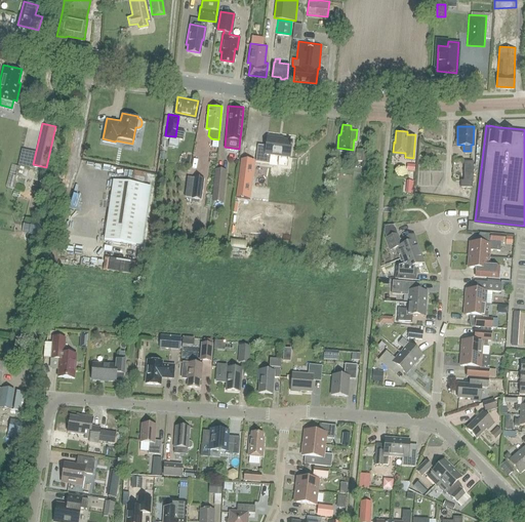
[(289,155),(291,138),(277,136),(277,135),(267,133),(266,144),(257,143),(255,159),(270,161),(271,152),(289,155)]
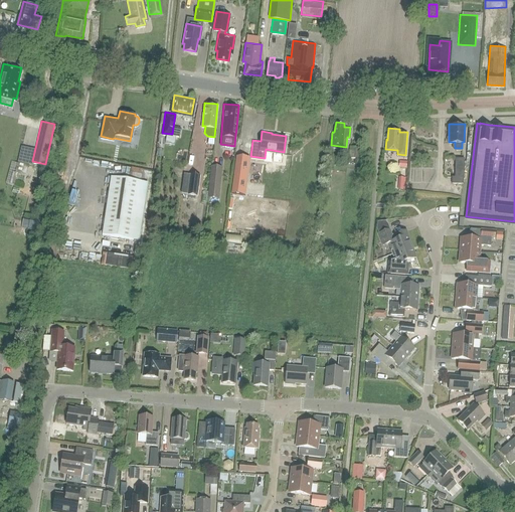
[(166,134),(165,142),(174,143),(175,135),(166,134)]
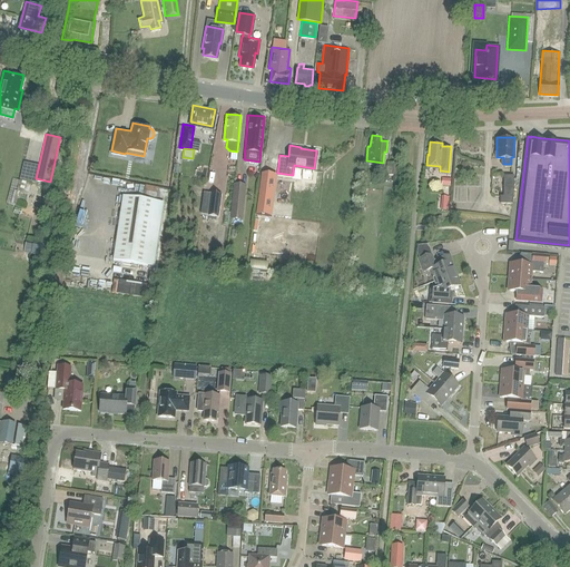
[(399,162),(386,160),(385,173),(397,174),(399,162)]
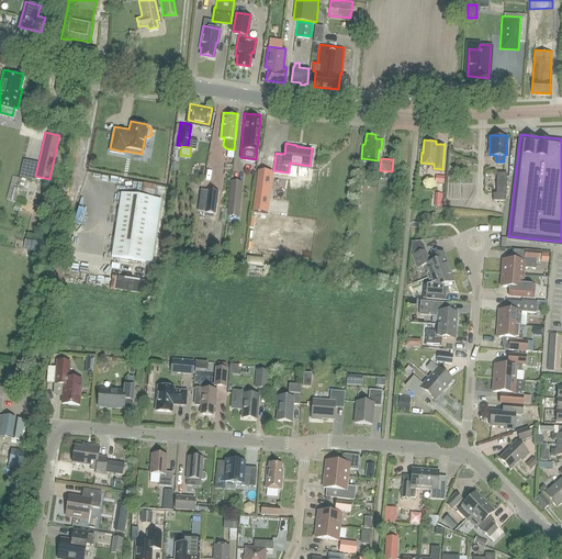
[(266,211),(271,169),(258,168),(253,209),(266,211)]
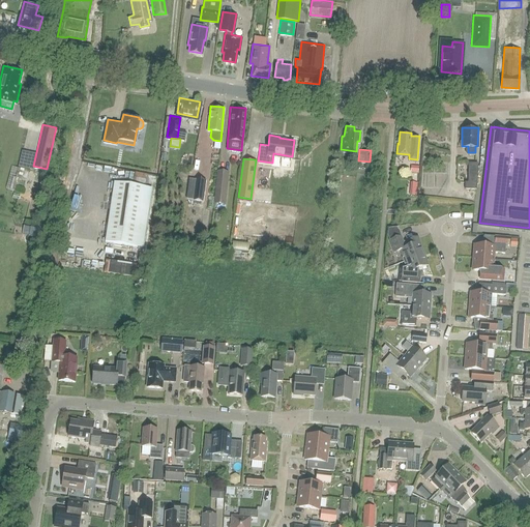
[(477,174),(477,159),(468,159),(467,179),(464,179),(464,185),(476,187),(477,174)]
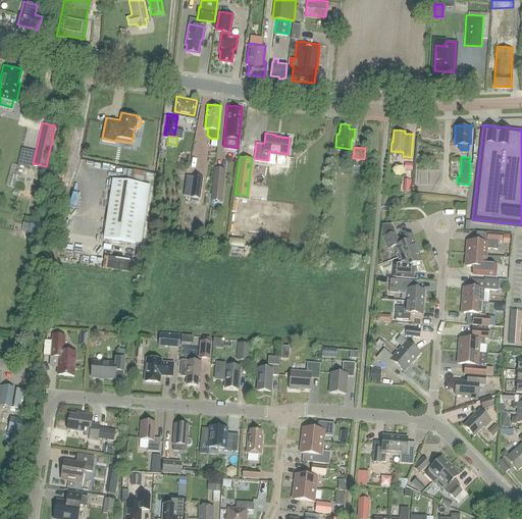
[(13,173),(25,175),(29,164),(12,160),(7,182),(10,183),(13,173)]
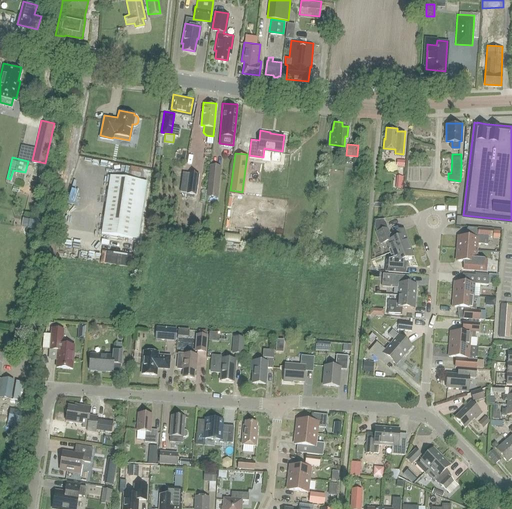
[(131,163),(128,171),(140,174),(142,166),(131,163)]
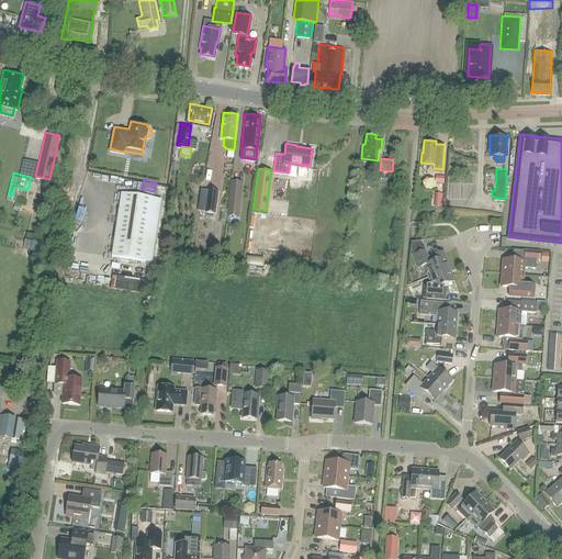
[(242,180),(231,179),(227,213),(238,214),(242,180)]
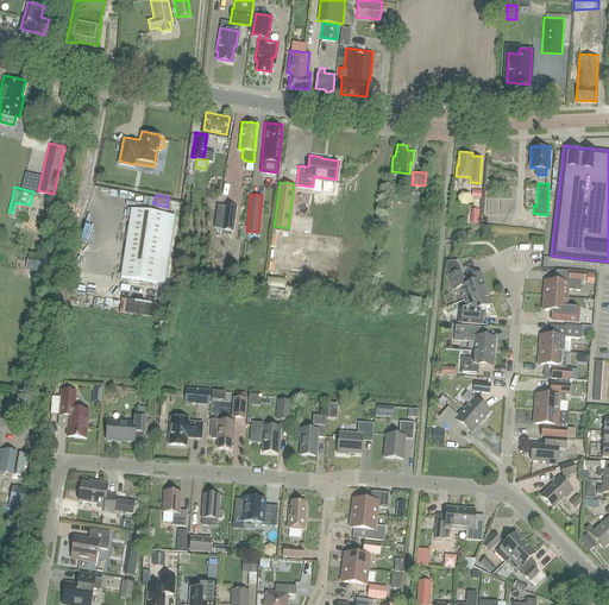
[(237,205),(225,203),(217,203),(214,226),(221,227),(221,228),(233,229),(237,205)]
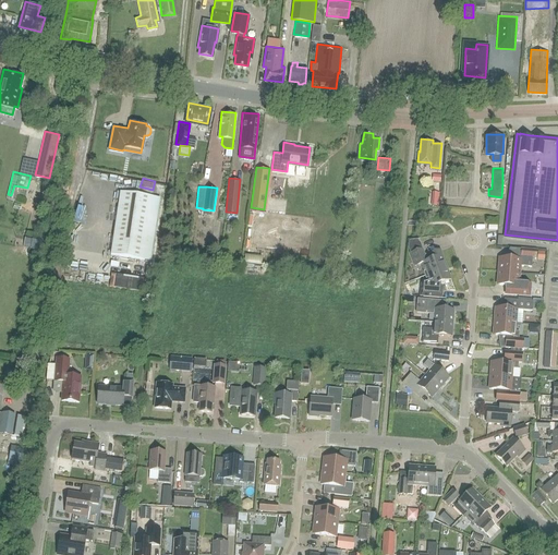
[(160,195),(120,189),(110,252),(150,258),(160,195)]
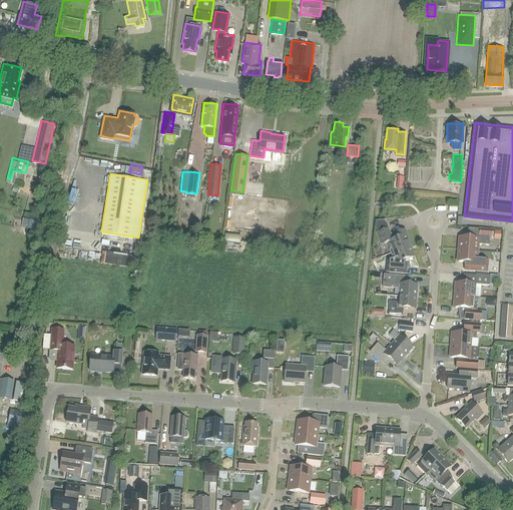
[(23,213),(21,225),(27,226),(44,229),(47,217),(30,214),(23,213)]
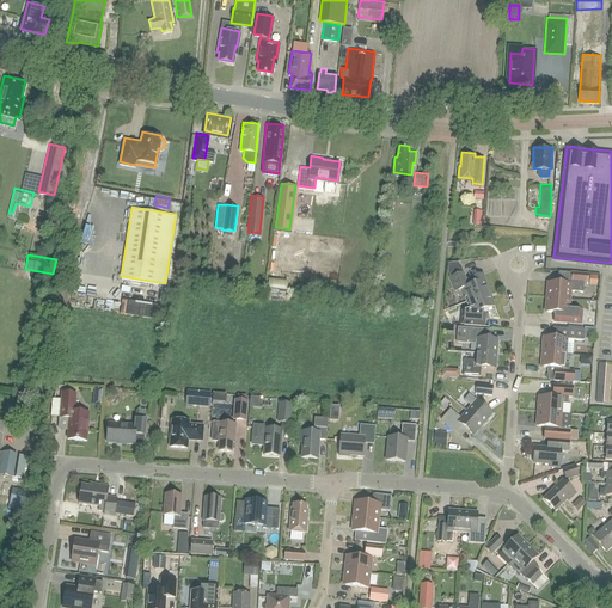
[(454,289),(463,286),(467,299),(489,290),(482,271),(466,277),(460,264),(447,269),(454,289)]
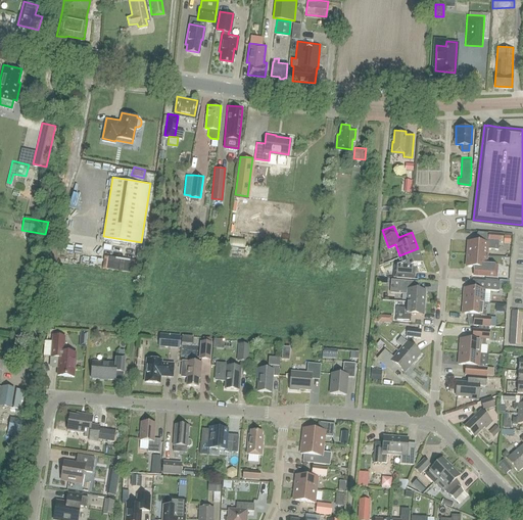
[(484,230),(483,240),(468,239),(467,251),(487,253),(487,246),(497,247),(498,239),(502,240),(503,231),(484,230)]
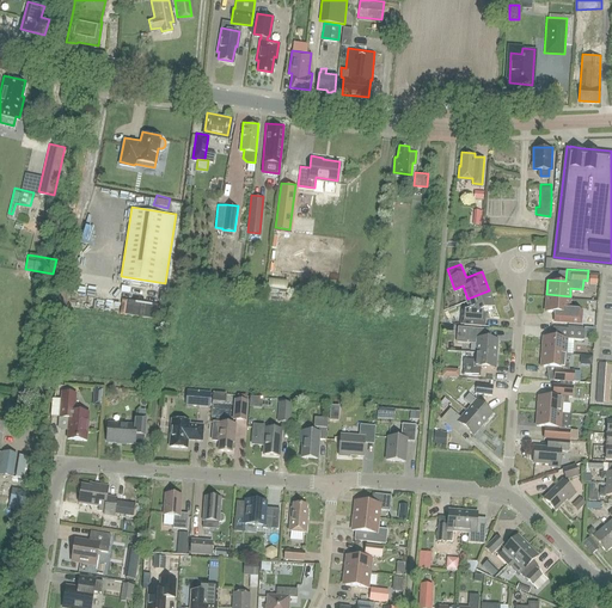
[(482,312),(483,307),(494,304),(489,290),(467,299),(470,306),(465,308),(464,321),(484,324),(485,312),(482,312)]
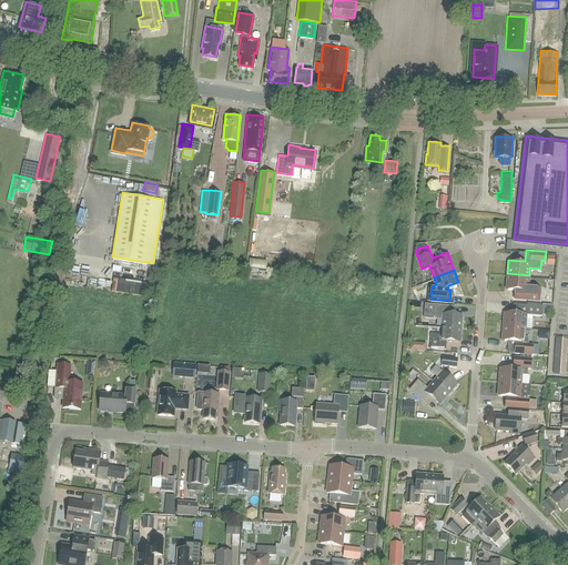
[(528,285),(529,275),(507,273),(506,286),(514,288),(514,296),(538,298),(539,286),(528,285)]
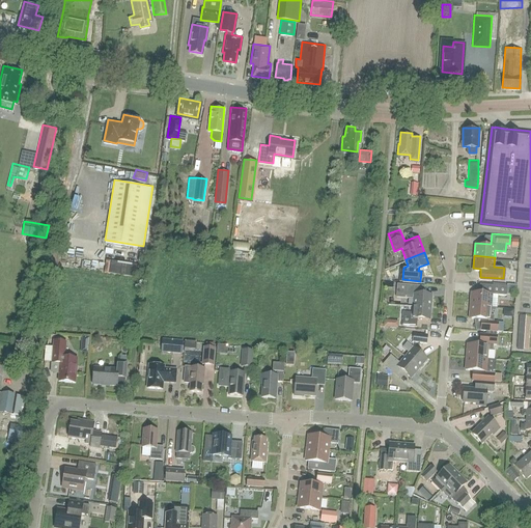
[(140,276),(142,264),(106,257),(104,270),(140,276)]
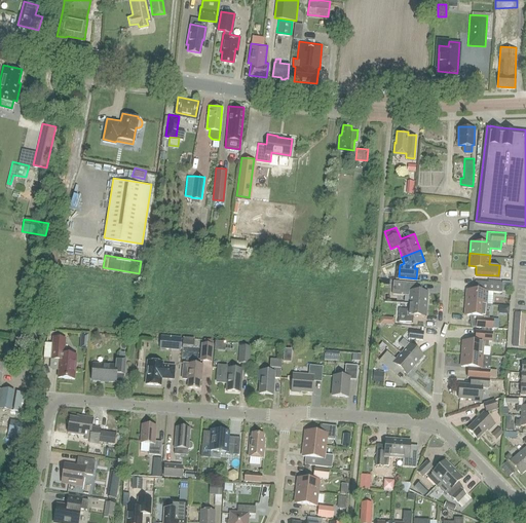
[(408,300),(426,302),(427,290),(413,289),(413,281),(393,278),(392,292),(409,293),(408,300)]
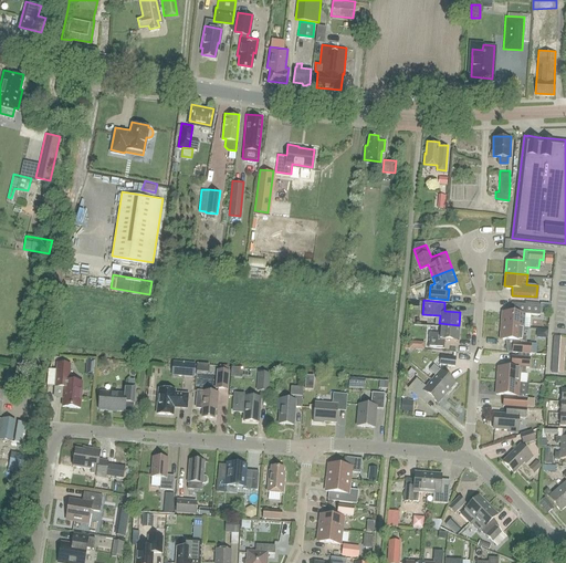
[(501,323),(523,325),(524,311),(540,313),(540,303),(522,301),(522,311),(502,310),(501,323)]
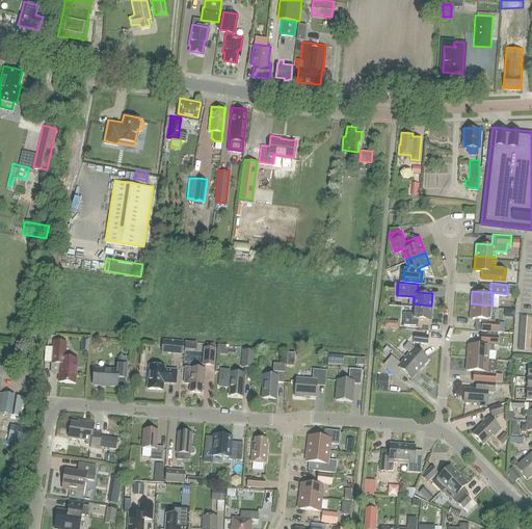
[(430,318),(431,306),(413,303),(413,311),(403,311),(402,324),(417,325),(418,317),(430,318)]
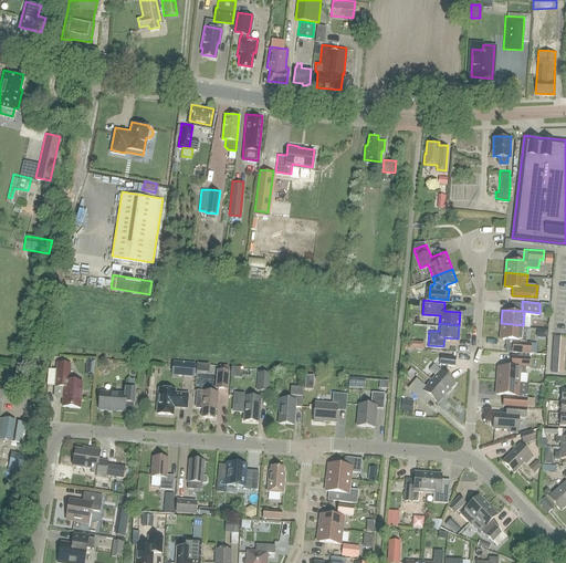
[(522,334),(523,325),(501,323),(500,336),(521,339),(521,341),(513,340),(512,350),(530,351),(531,341),(525,341),(526,334),(522,334)]
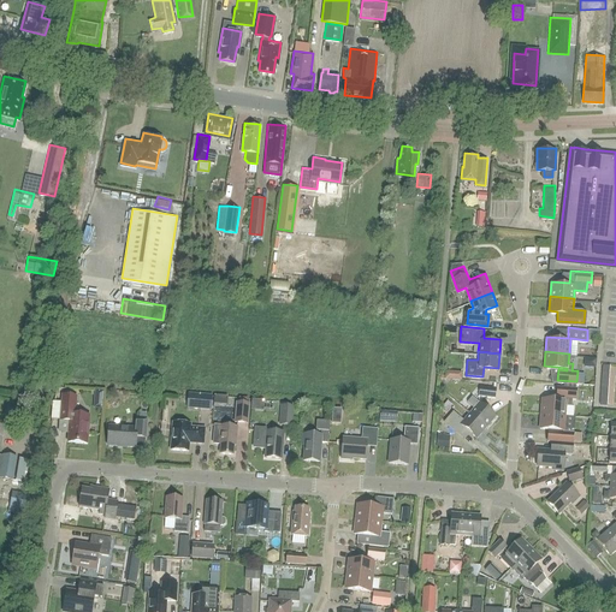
[(462,369),(445,368),(444,376),(461,378),(462,369)]
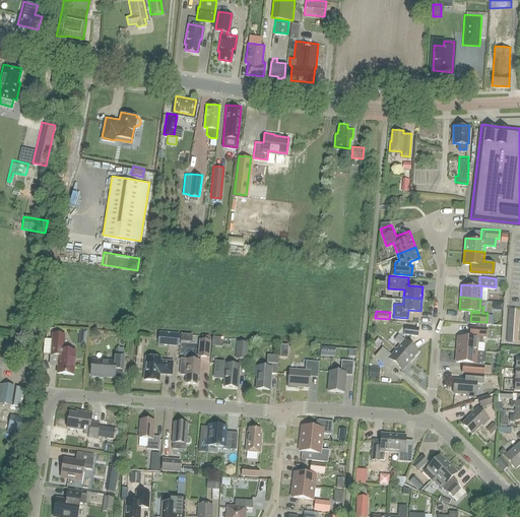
[(405,324),(403,332),(417,334),(418,325),(405,324)]
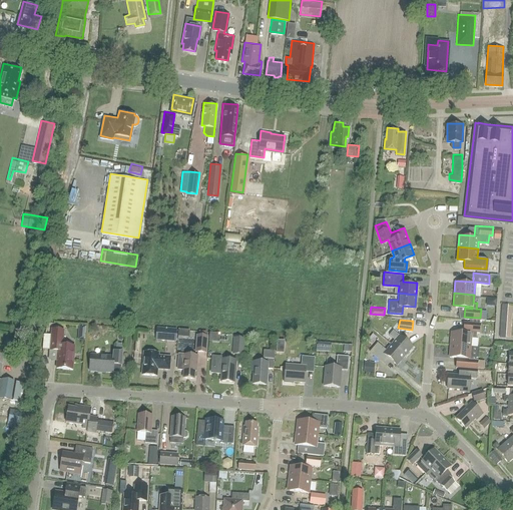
[(451,331),(450,343),(470,344),(471,336),(475,337),(476,331),(479,331),(480,322),(464,321),(463,331),(451,331)]
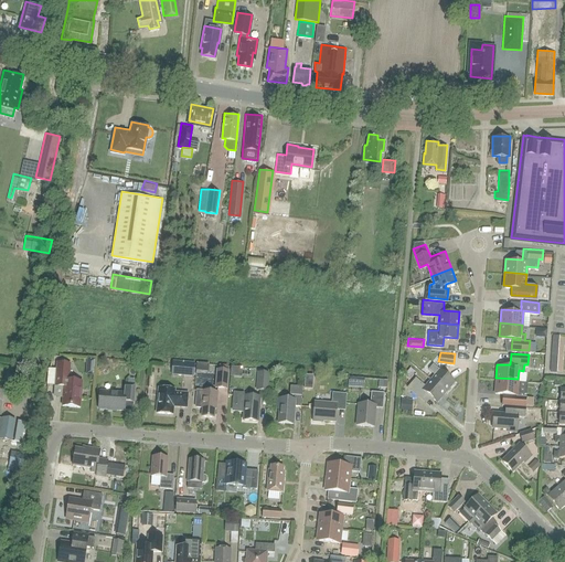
[(95,357),(87,356),(85,372),(94,373),(95,357)]
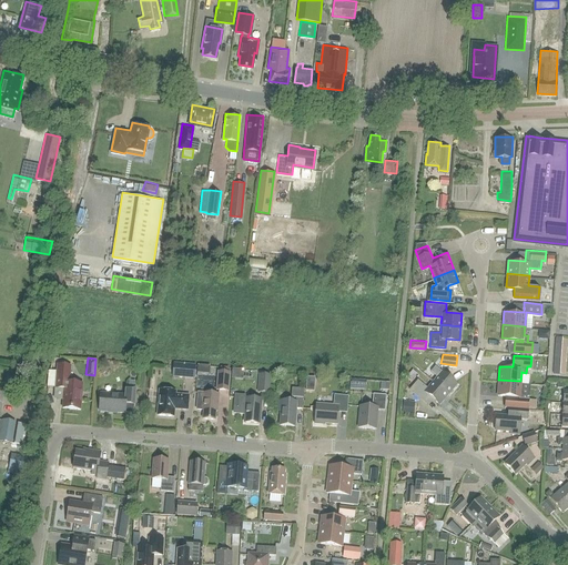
[(172,374),(195,373),(194,360),(171,361),(172,374)]
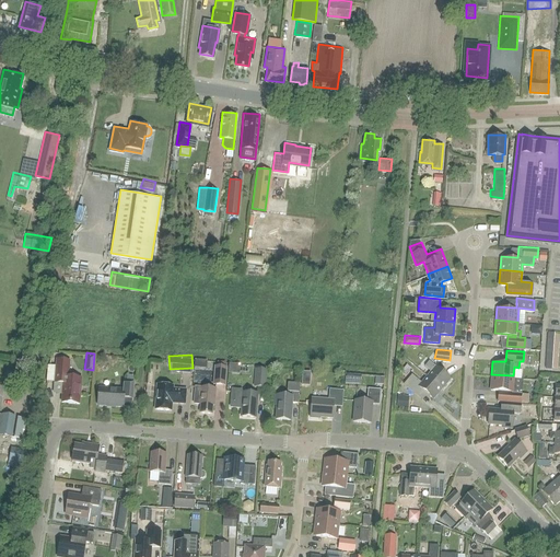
[(61,399),(79,401),(81,376),(68,375),(69,359),(56,358),(55,380),(63,381),(61,399)]
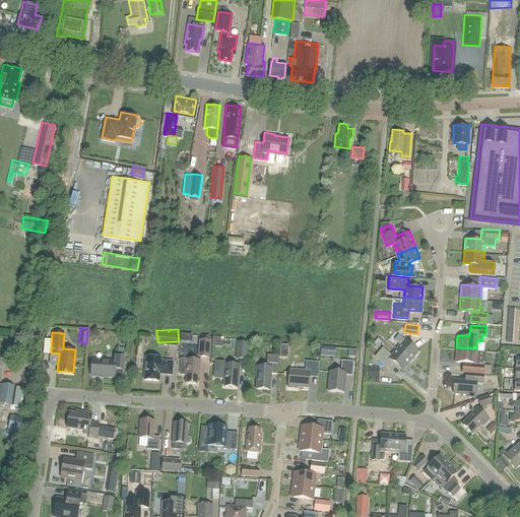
[(396,346),(410,359),(418,349),(398,332),(394,337),(400,342),(396,346)]
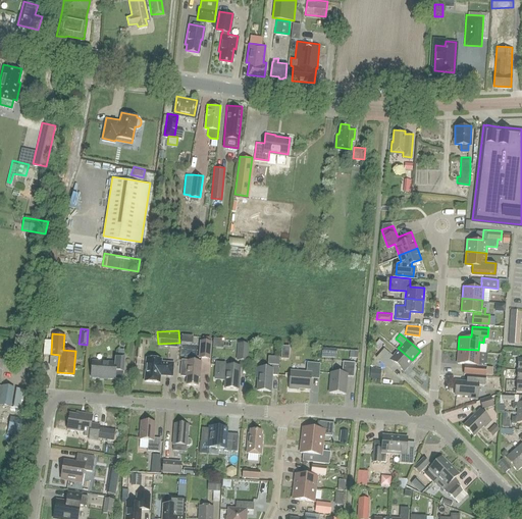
[(211,340),(200,339),(199,356),(210,357),(211,340)]
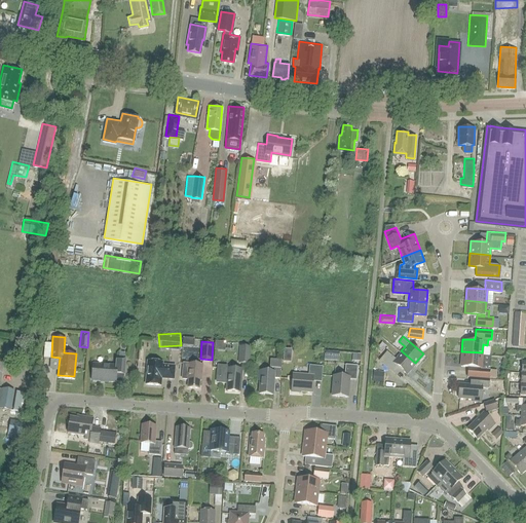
[(251,344),(239,344),(238,361),(250,362),(251,344)]
